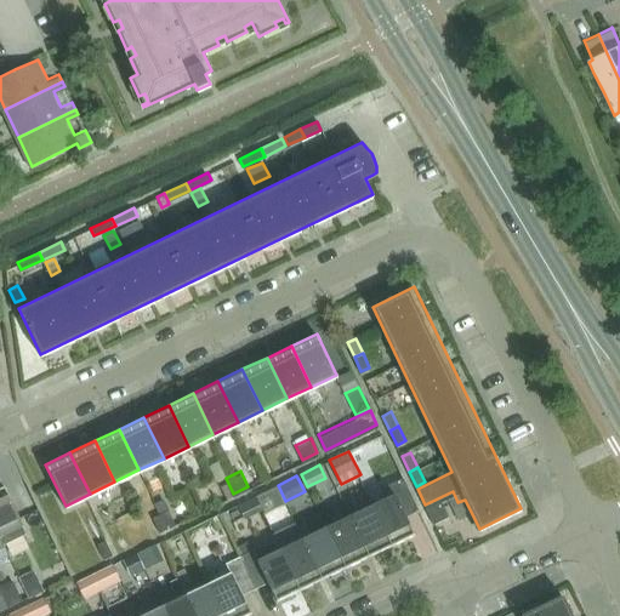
[(371,505),(391,543),(414,532),(405,514),(417,508),(402,475),(380,486),(386,498),(371,505)]
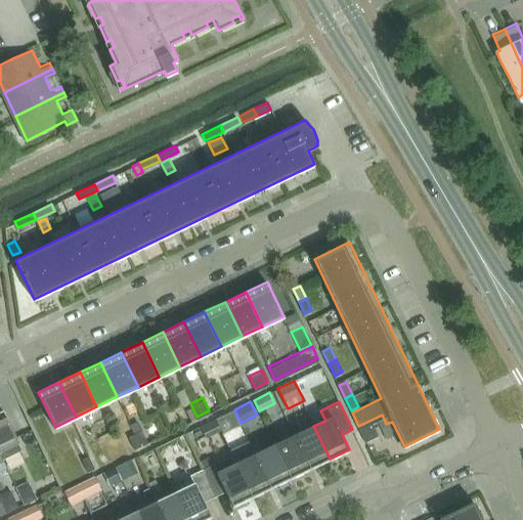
[(240,424),(232,408),(215,417),(222,432),(240,424)]
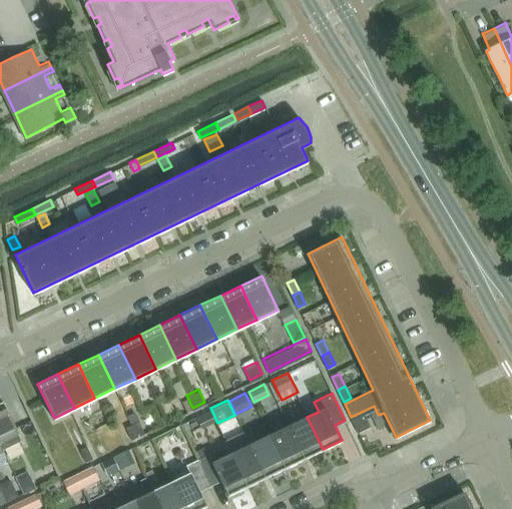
[(3,401),(0,402),(0,441),(18,432),(3,401)]
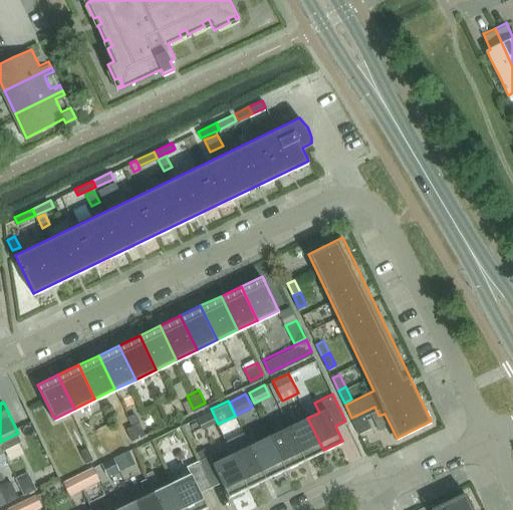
[(284,416),(304,459),(323,450),(307,418),(296,424),(291,413),(284,416)]
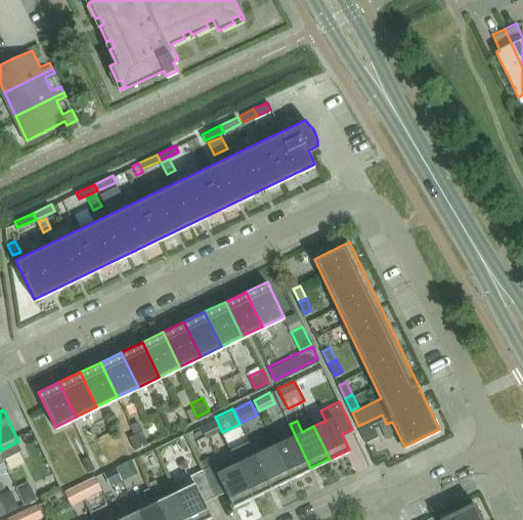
[(379,435),(372,421),(359,427),(365,441),(379,435)]
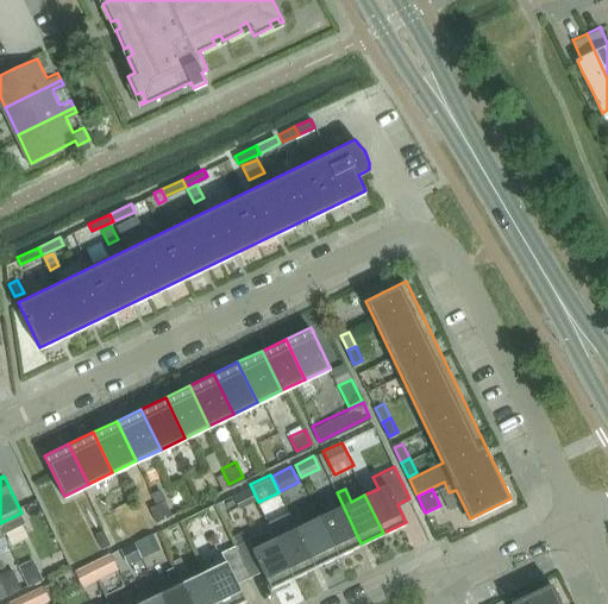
[(320,516),(338,554),(361,543),(337,492),(328,496),(334,509),(320,516)]
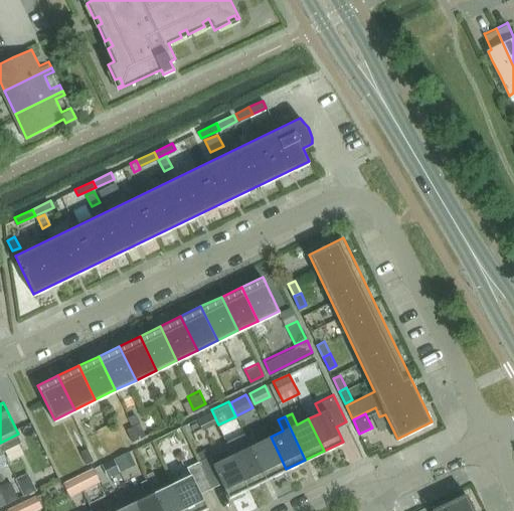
[(145,433),(139,420),(127,427),(132,439),(145,433)]
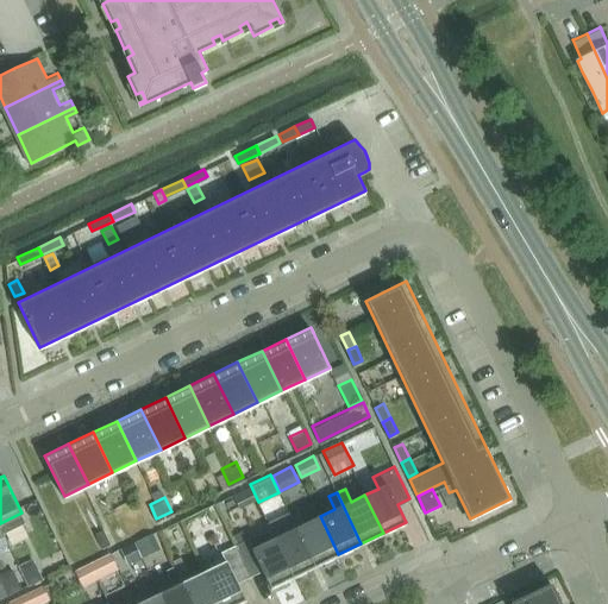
[(290,515),(315,565),(338,554),(320,516),(305,523),(299,510),(290,515)]
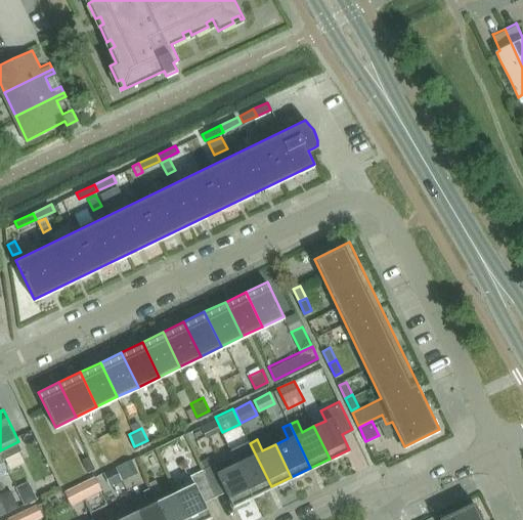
[(231,453),(236,463),(252,495),(271,486),(250,443),(249,441),(230,449),(231,453)]
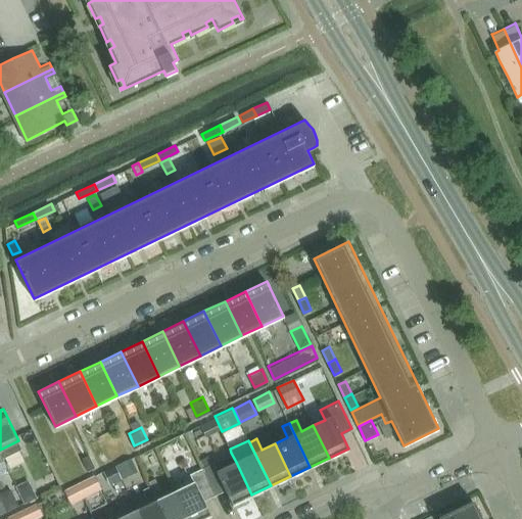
[(81,456),(87,468),(94,464),(88,453),(81,456)]
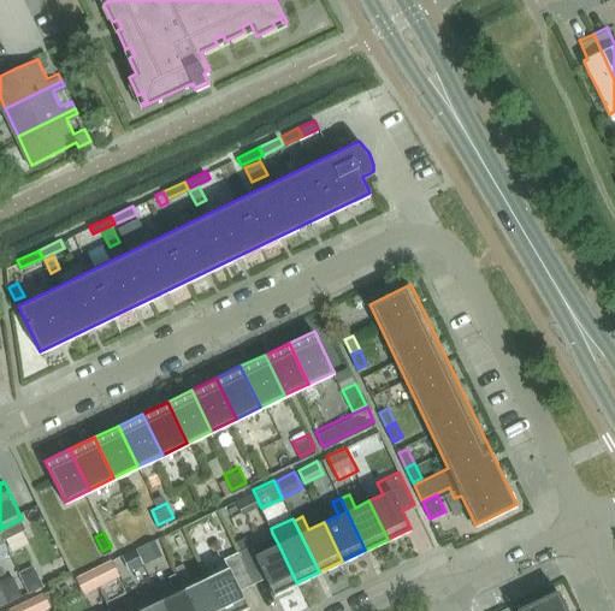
[(232,540),(236,550),(253,582),(265,576),(273,594),(296,582),(278,544),(272,533),(259,539),(249,544),(244,534),(232,540)]
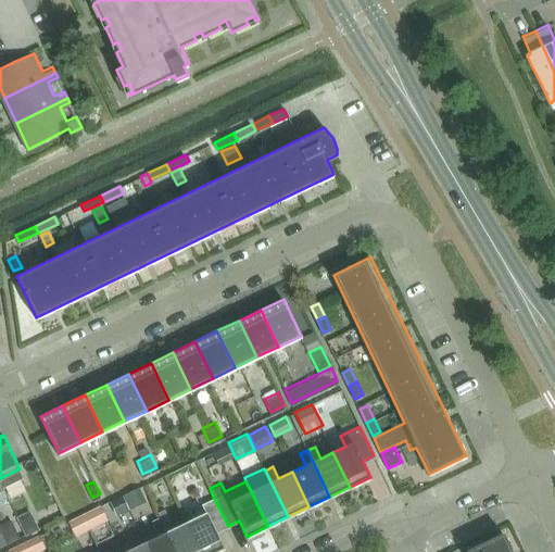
[(123,494),(129,507),(147,499),(140,486),(123,494)]
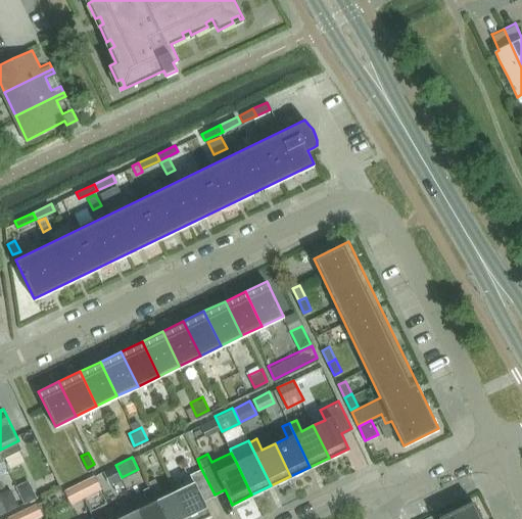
[(115,465),(104,471),(109,483),(122,477),(115,465)]
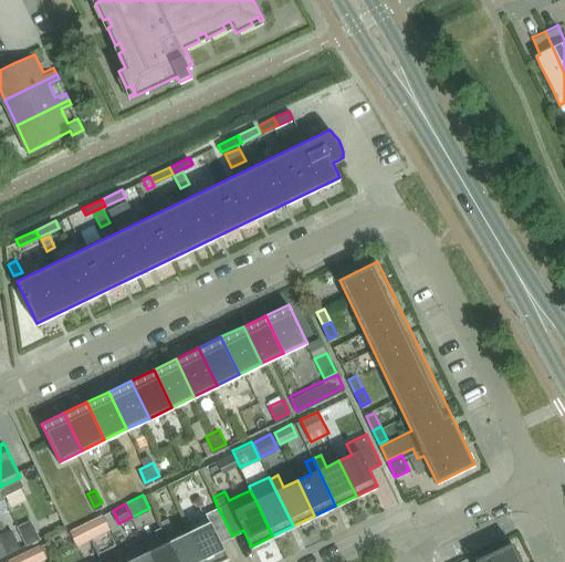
[(210,522),(190,532),(205,561),(218,561),(228,558),(220,541),(232,536),(217,506),(205,511),(210,522)]
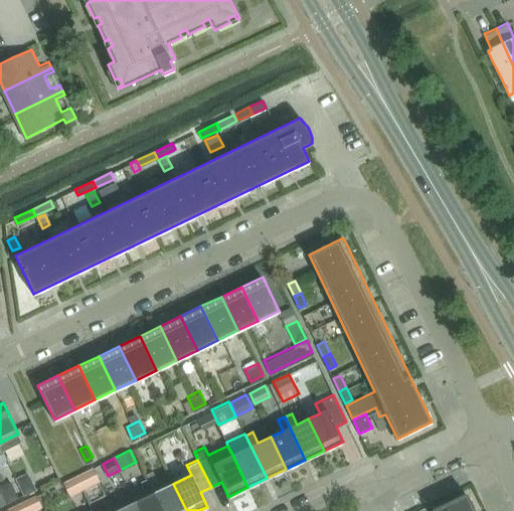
[(94,468),(82,473),(89,485),(100,480),(94,468)]
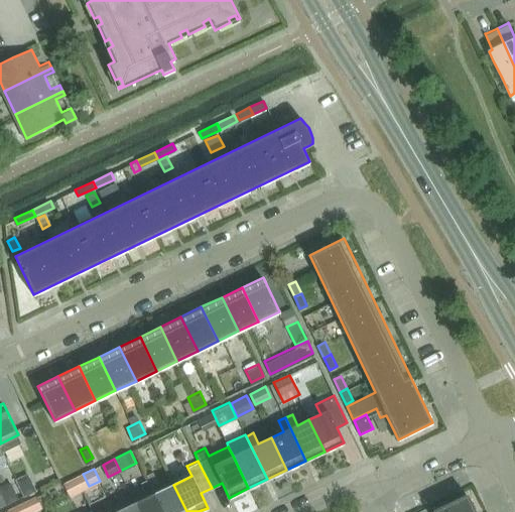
[(23,492),(28,490),(34,486),(26,470),(24,471),(15,476),(23,492)]
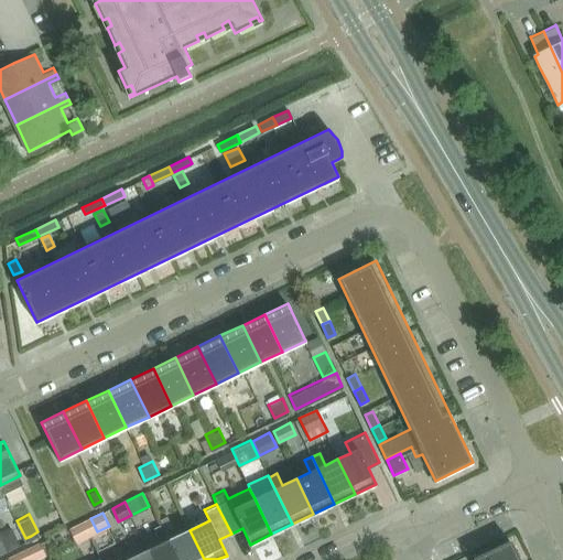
[(0,536),(7,548),(19,541),(10,523),(0,527),(0,536)]
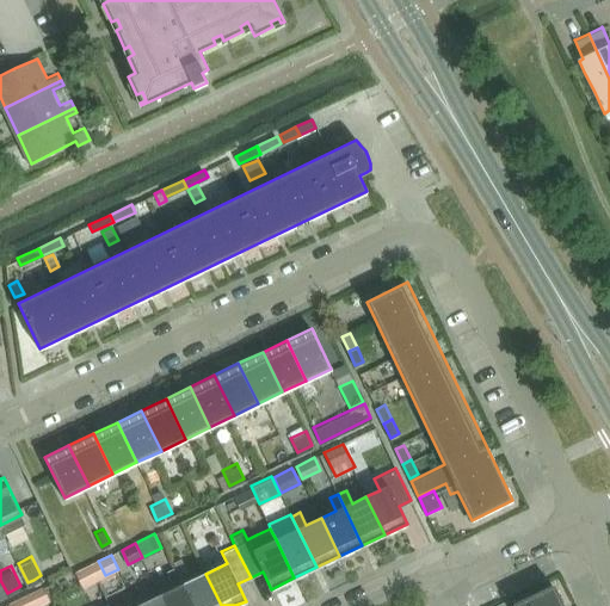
[(177,570),(193,605),(221,605),(205,574),(192,580),(185,567),(177,570)]
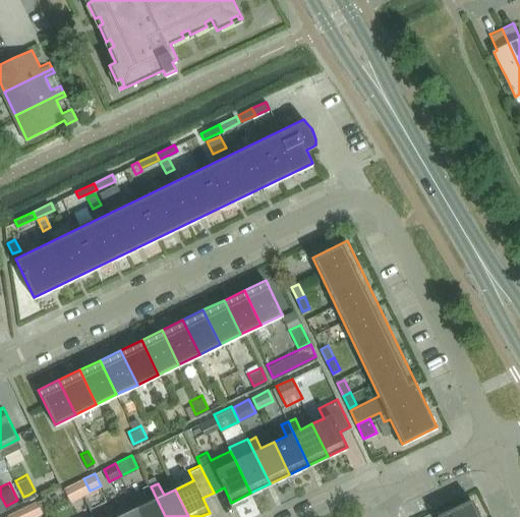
[(150,502),(136,508),(140,516),(165,516),(151,486),(143,491),(150,502)]
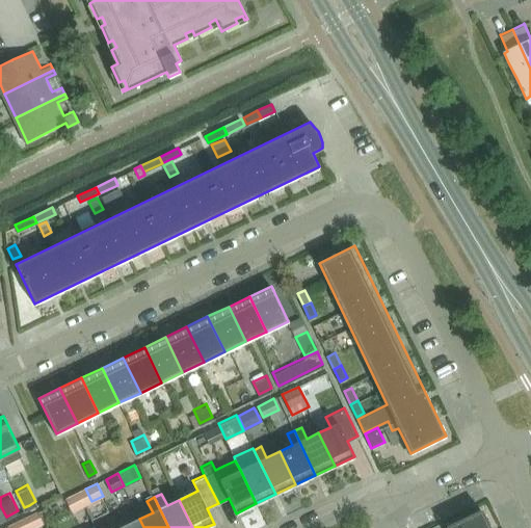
[(446,527),(489,527),(481,509),(446,526),(446,527)]
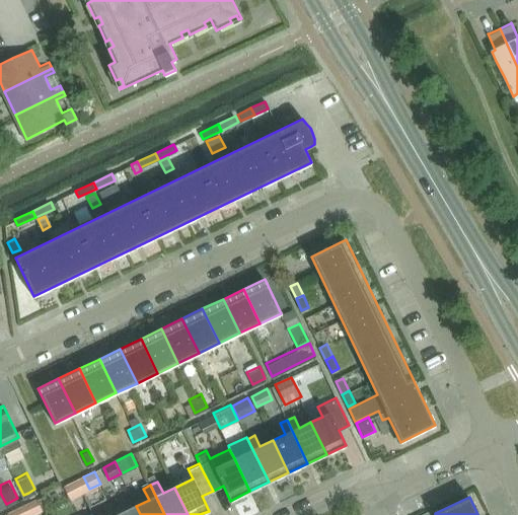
[(39,499),(29,503),(8,513),(9,514),(33,514),(44,510),(39,499)]
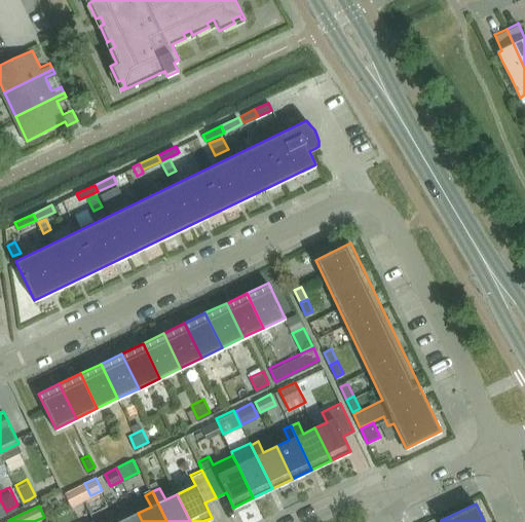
[(117,521),(142,521),(138,513),(125,519),(119,508),(112,511),(117,521)]
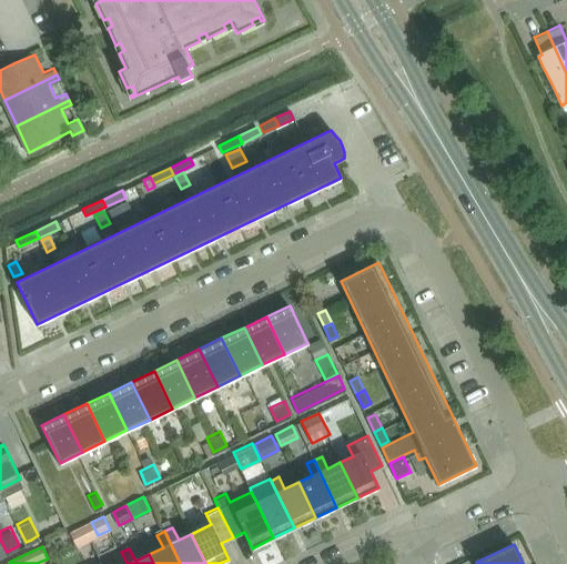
[(127,563),(121,552),(113,555),(117,563),(127,563)]
